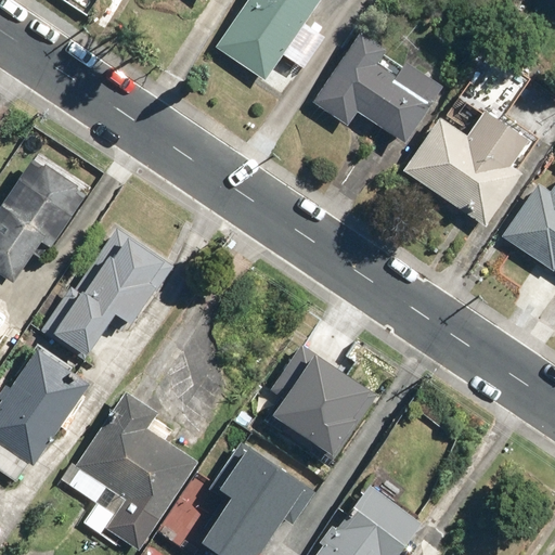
[(268,81),(324,0),(252,0),(219,48),(268,81)]
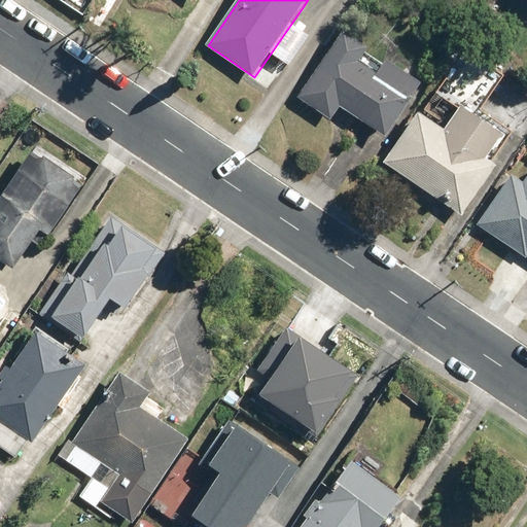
[(386,137),(423,80),(386,57),(385,59),(369,48),(373,41),(345,24),(299,97),(331,118),(339,107),(386,137)]
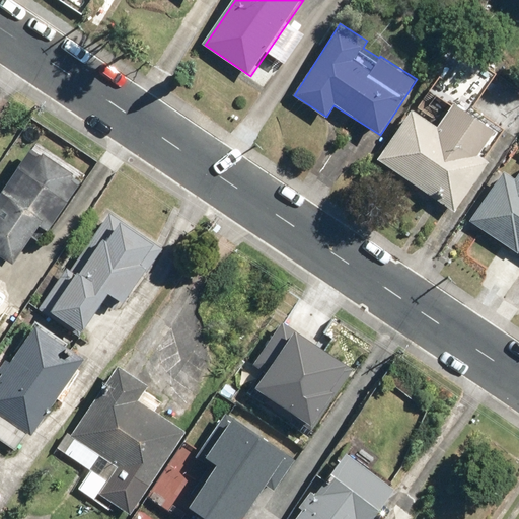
[(455,43),(424,86),(451,105),(455,99),(470,110),(498,72),(455,43)]
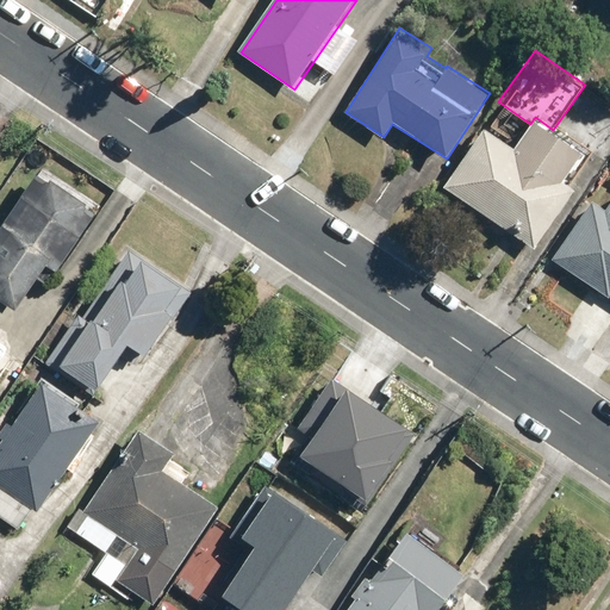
[(515,148),(484,126),(443,185),(533,248),(577,187),(561,175),(580,149),(553,130),(535,117),(530,124),(515,148)]
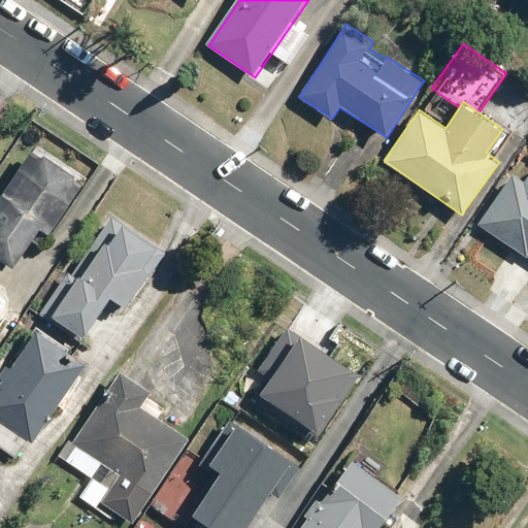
[(0,203),(0,262),(11,269),(38,227),(51,234),(88,175),(38,144),(0,203)]
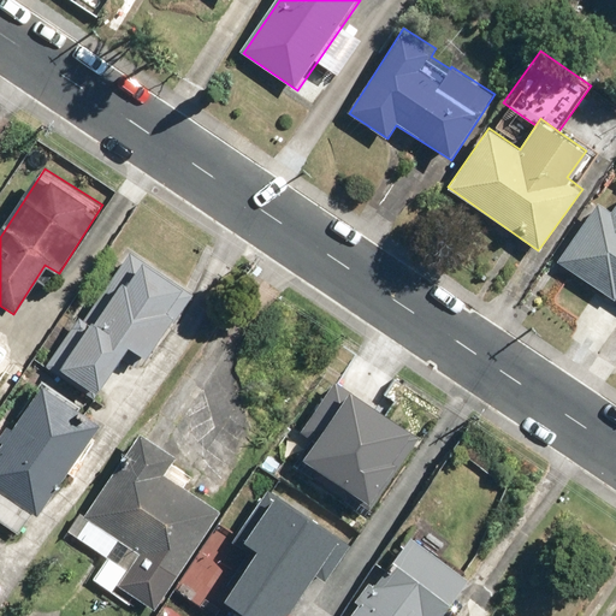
[(615,196),(609,207),(596,199),(557,259),(615,296),(615,196)]
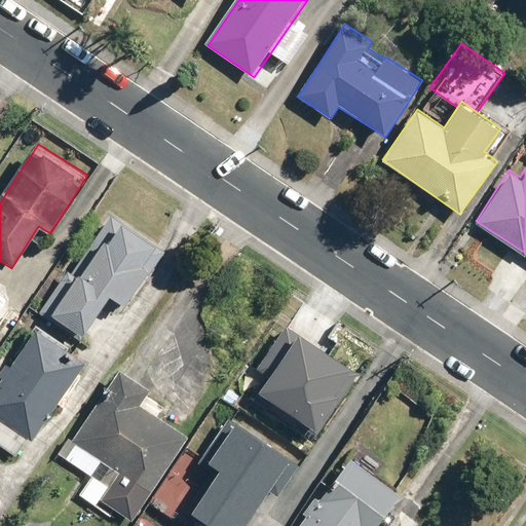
[(154,243),(112,216),(72,275),(67,271),(44,305),(87,334),(114,294),(128,304),(150,271),(141,264),(154,243)]
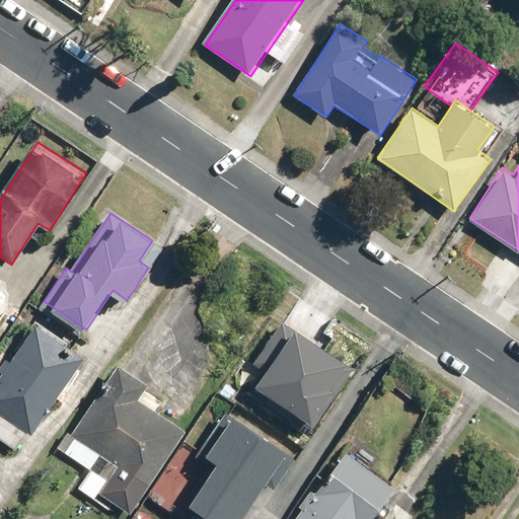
[(0,441),(14,451),(27,431),(33,434),(87,355),(36,321),(0,374),(0,441)]
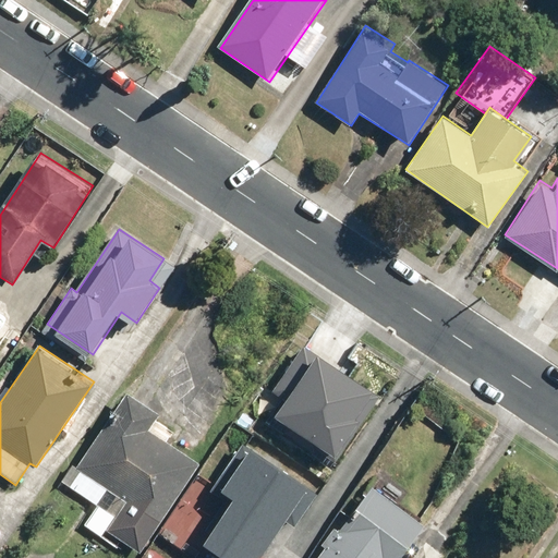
[(344,450),(390,389),(332,346),(287,407),(344,450)]
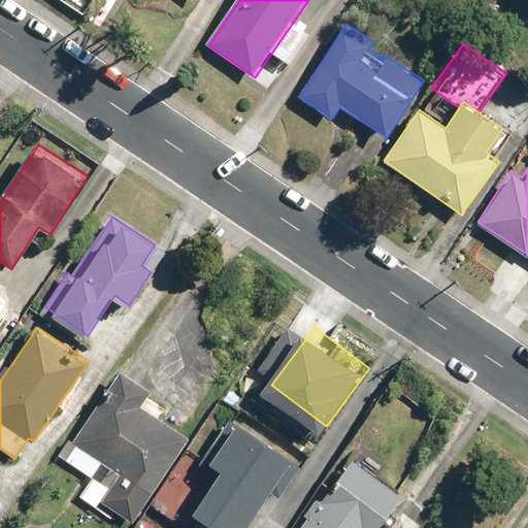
[(133,524),(190,438),(140,405),(151,390),(121,370),(63,458),(94,479),(81,496),(113,518),(117,514),(133,524)]
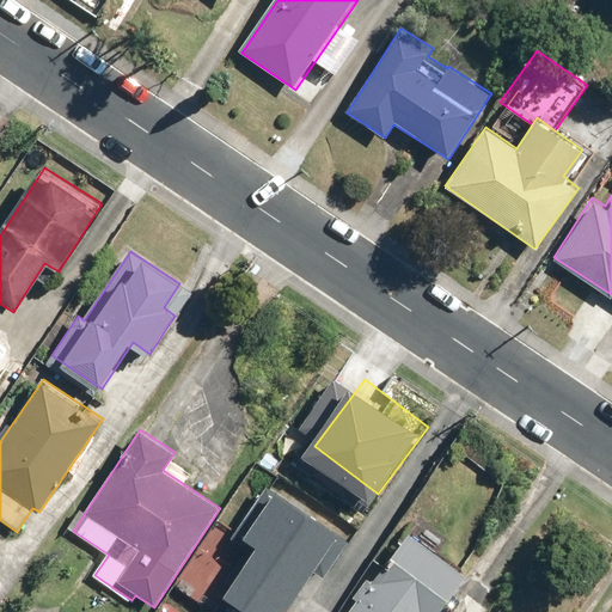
[(344,540),(268,487),(236,532),(251,543),(218,588),(250,611),(288,611),(317,573),(320,575),(344,540)]
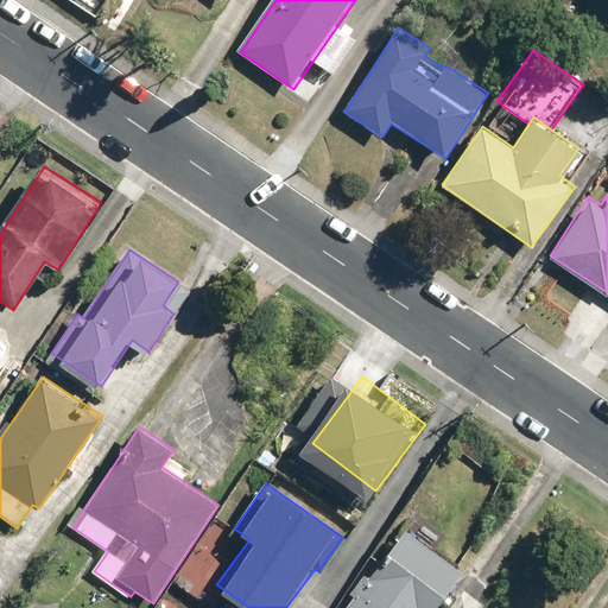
[(437,607),(466,569),(409,529),(379,569),(373,564),(341,607),(437,607)]
